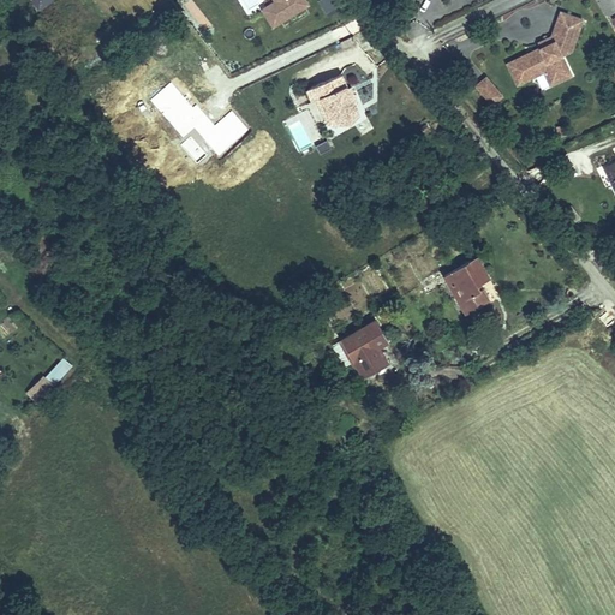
[(272,0),(274,3),(261,10),(270,28),(306,6),(302,0),(272,0)]
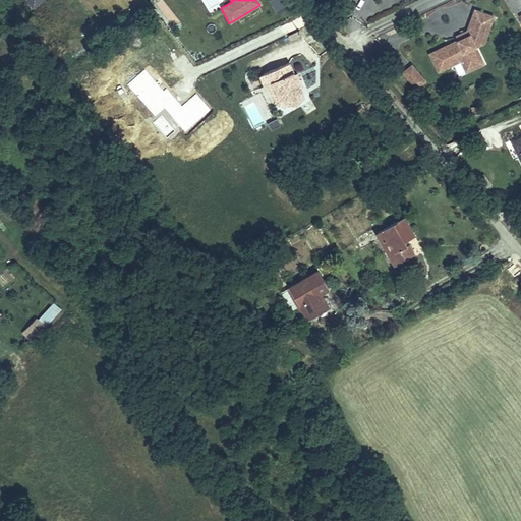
[(455,38),(457,42),(428,57),(438,74),(453,66),(450,61),(457,57),(467,76),(484,68),(474,47),(482,44),(493,17),(473,11),(466,32),(455,38)]
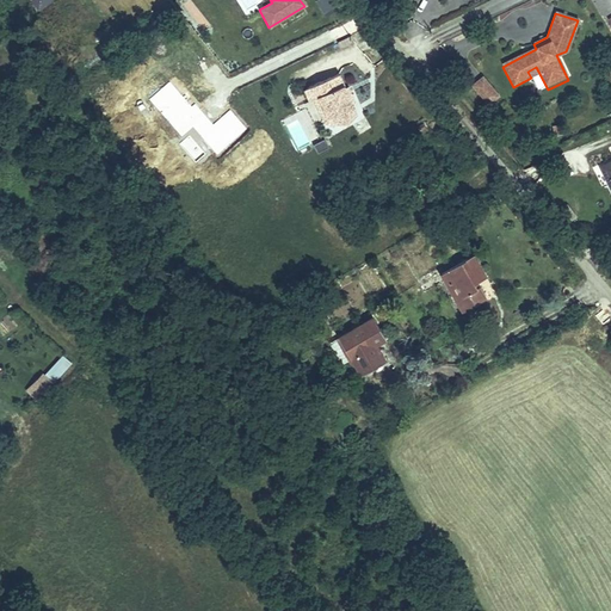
[(503,98),(483,76),(471,87),(492,107),(503,98)]
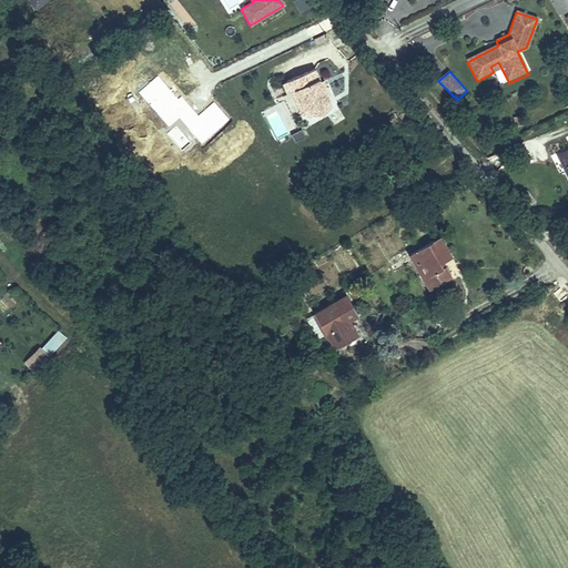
[(330,109),(316,73),(284,84),(288,94),(296,92),(302,110),(307,109),(310,114),(321,115),(330,109)]
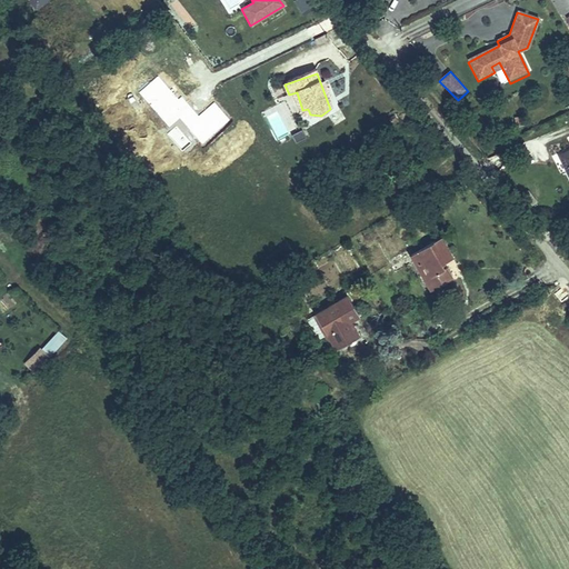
[(302,110),(297,92),(291,93),(298,115),(307,119),(310,115),(308,109),(302,110)]
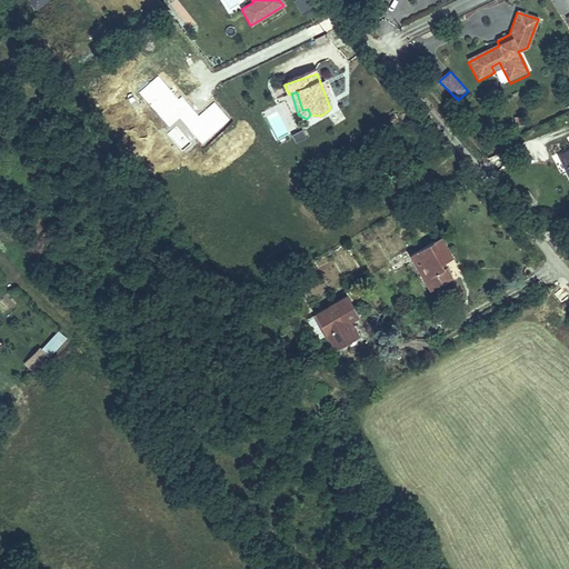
[(527,116),(515,118),(516,128),(529,126),(527,116)]
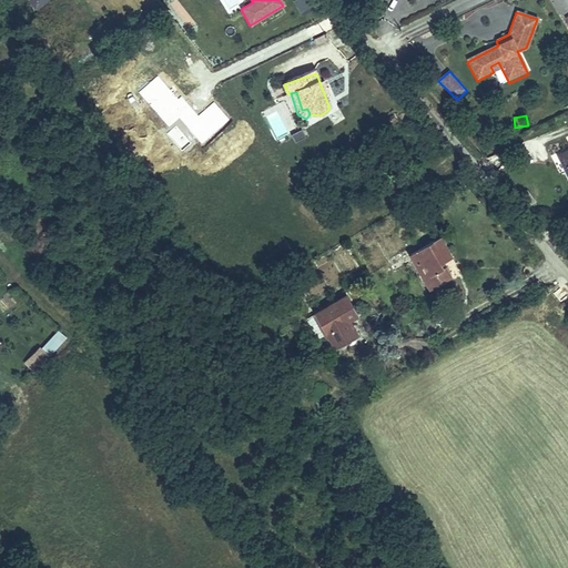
[(528,150),(534,162),(548,155),(541,143),(528,150)]
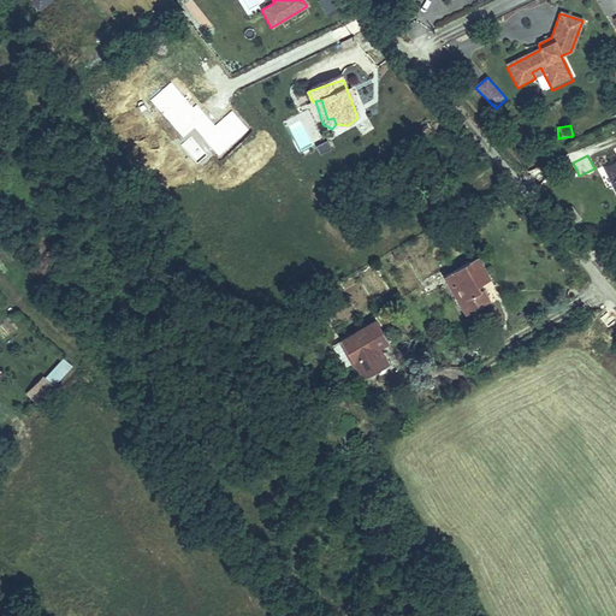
[(445,278),(465,313),(487,298),(483,288),(491,283),(478,259),(445,278)]
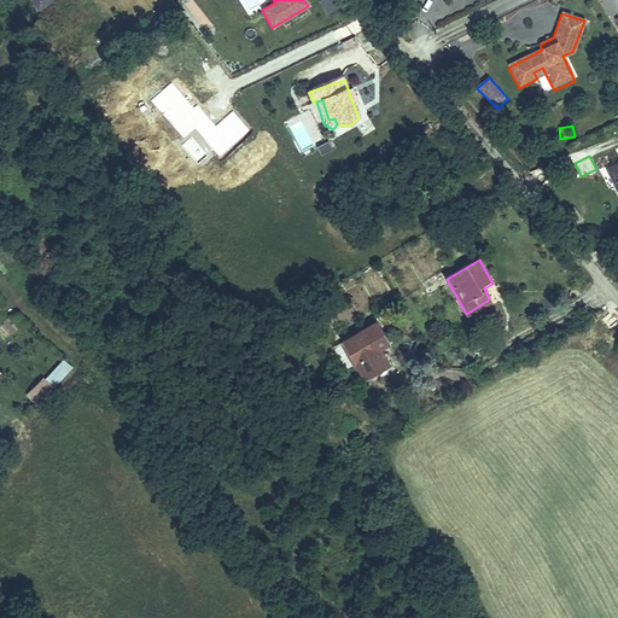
[(489,299),(466,314),(470,321),(494,308),(489,299)]
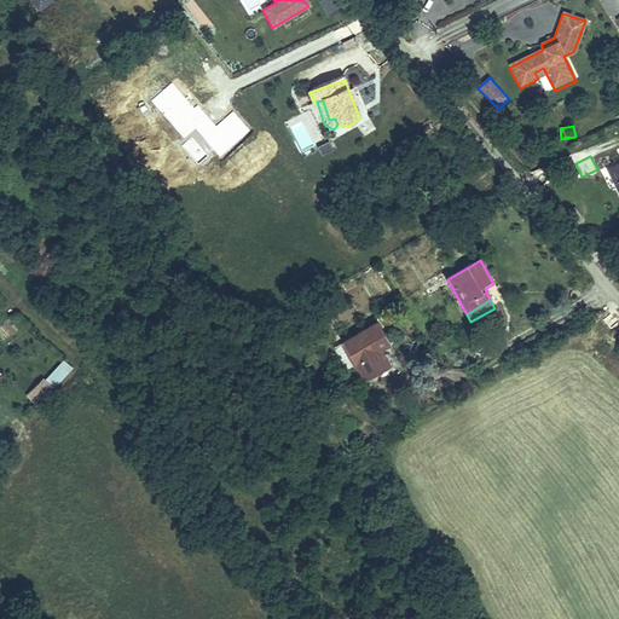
[(375,325),(345,342),(364,376),(387,364),(377,347),(385,343),(375,325)]
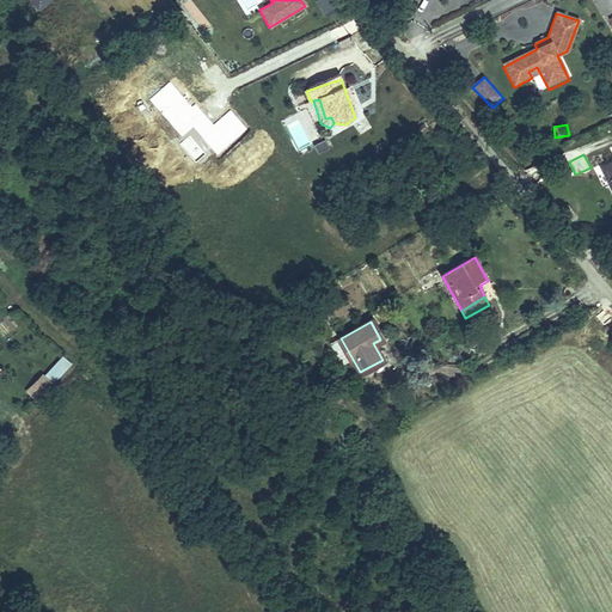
[(48,372),(43,366),(24,387),(30,393),(48,372)]
